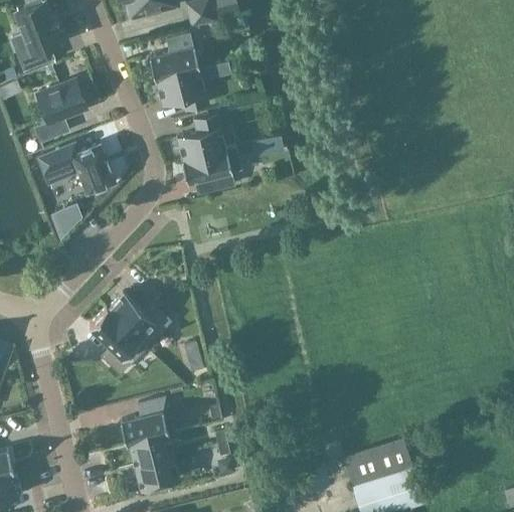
[(27,8),(14,13),(30,54),(19,58),(24,70),(54,59),(49,46),(60,42),(55,27),(58,26),(54,14),(50,15),(45,1),(42,2),(40,0),(34,0),(25,4),(27,8)]
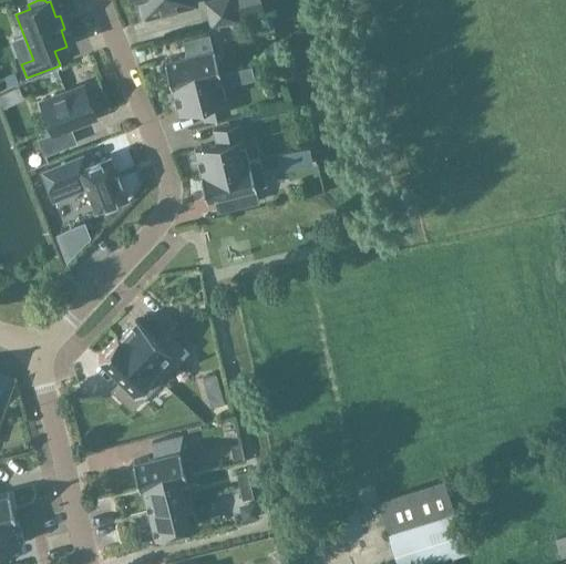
[(194,0),(135,0),(136,1),(137,1),(143,22),(197,8),(194,0)]
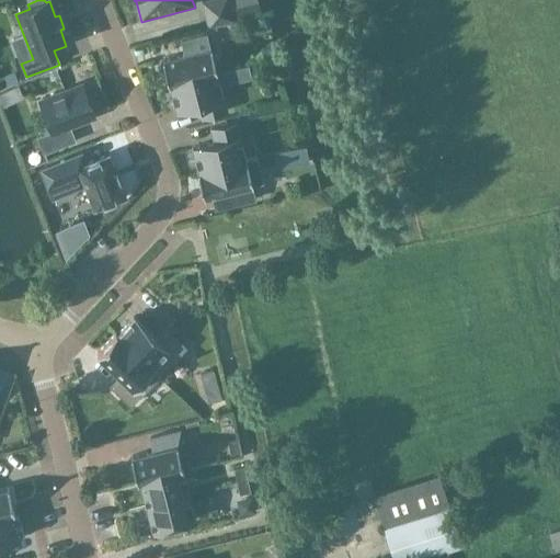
[(235,23),(228,0),(219,0),(203,4),(209,30),(235,23)]
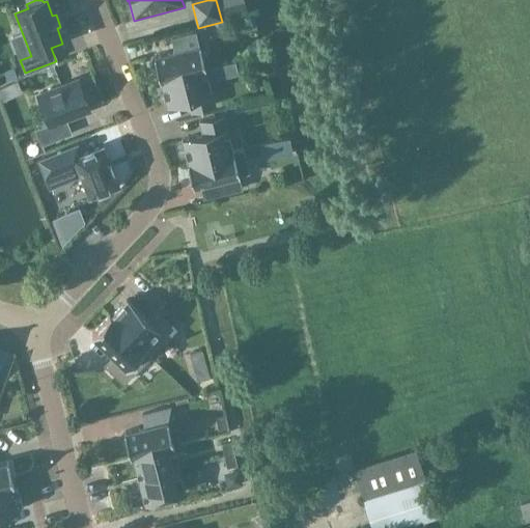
[(175,54),(155,59),(160,82),(205,71),(200,48),(199,48),(196,35),(172,42),(175,54)]
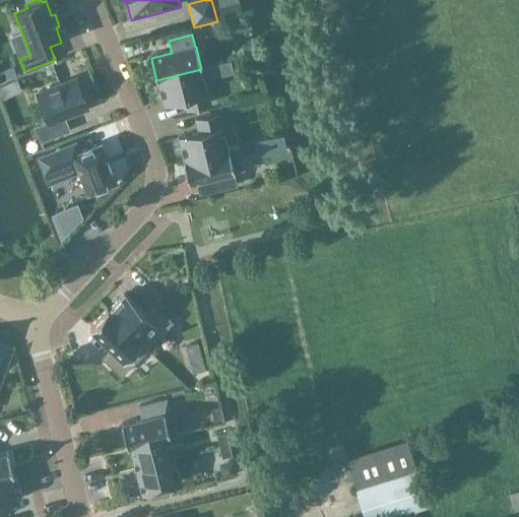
[(233,58),(245,55),(242,41),(229,44),(233,58)]
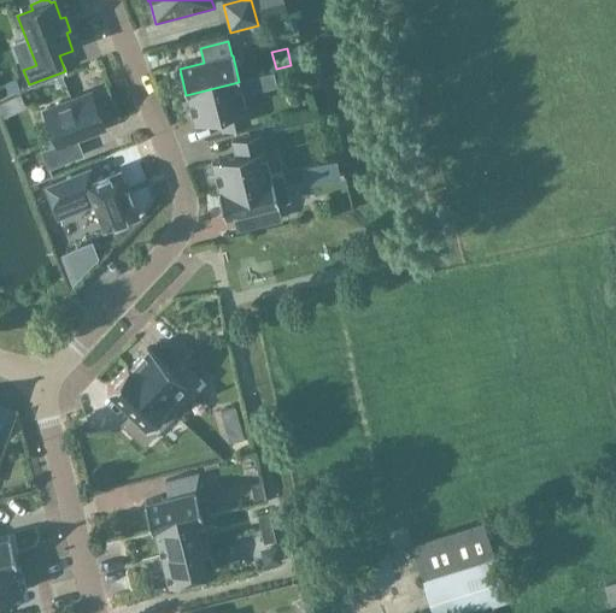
[(251,125),(239,82),(186,95),(187,98),(188,98),(194,124),(218,118),(222,133),(251,125)]
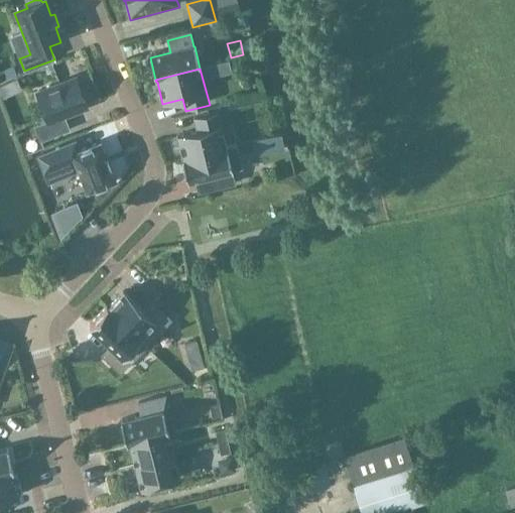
[(39,91),(51,123),(34,129),(40,144),(72,133),(67,120),(90,111),(77,76),(39,91)]
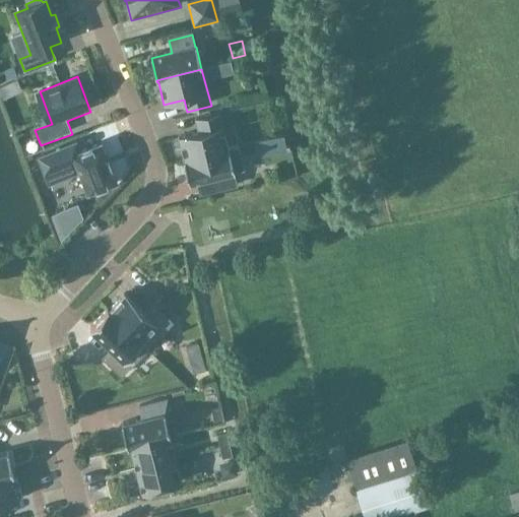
[(180,139),(185,162),(185,163),(229,151),(229,150),(220,116),(196,122),(199,134),(180,139)]
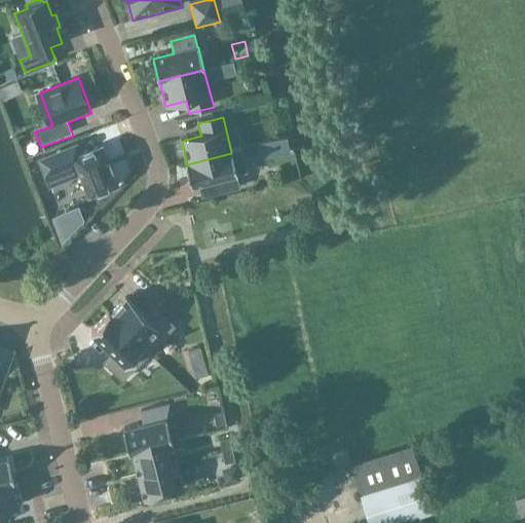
[(287,142),(274,145),(277,157),(289,154),(287,142)]
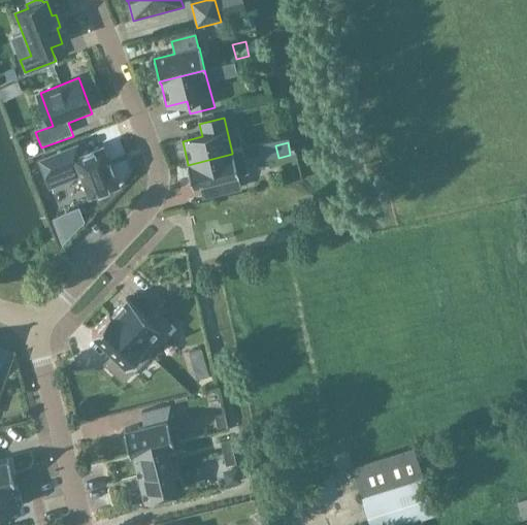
[(118,189),(101,149),(80,157),(76,146),(38,162),(44,178),(75,167),(88,200),(118,189)]
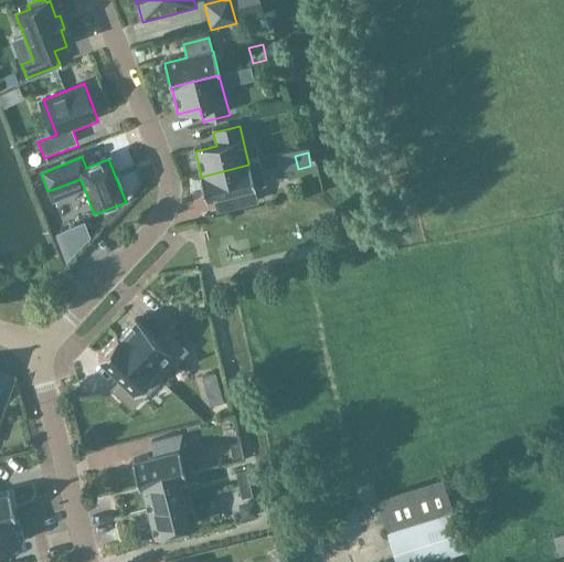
[(259,161),(248,163),(248,165),(201,177),(201,176),(200,177),(206,202),(217,200),(221,211),(216,212),(217,214),(257,203),(254,190),(266,187),(259,161)]
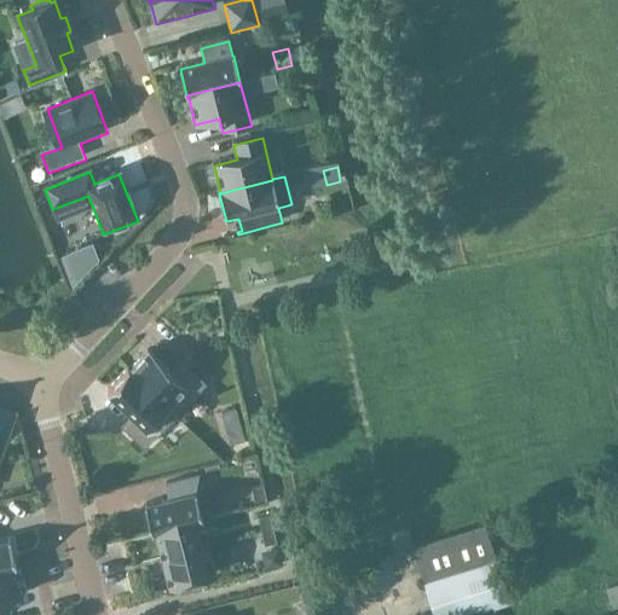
[(148,353),(130,372),(128,373),(175,418),(195,398),(206,387),(183,365),(173,376),(148,353)]
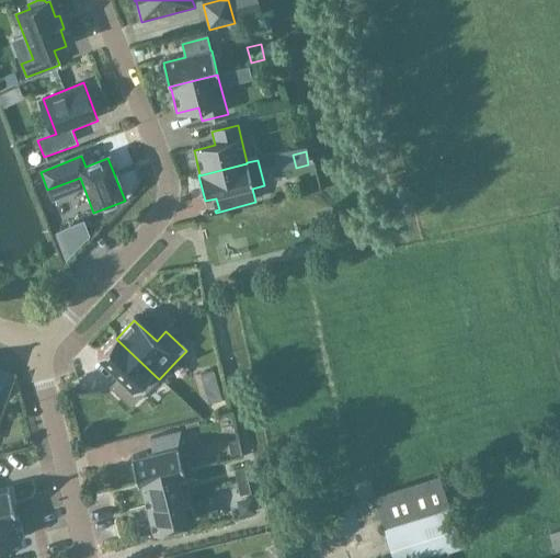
[(116,337),(98,356),(121,378),(111,388),(130,408),(140,397),(141,398),(159,379),(116,339),(117,338),(116,337)]
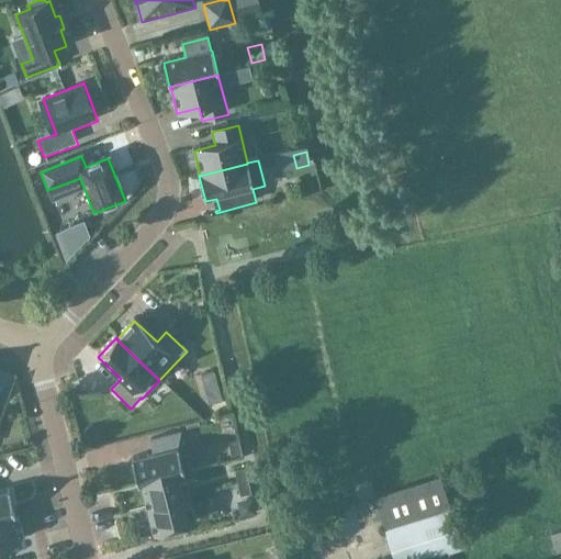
[(150,442),(154,455),(132,461),(138,488),(142,487),(142,485),(184,474),(184,476),(191,473),(180,434),(150,442)]
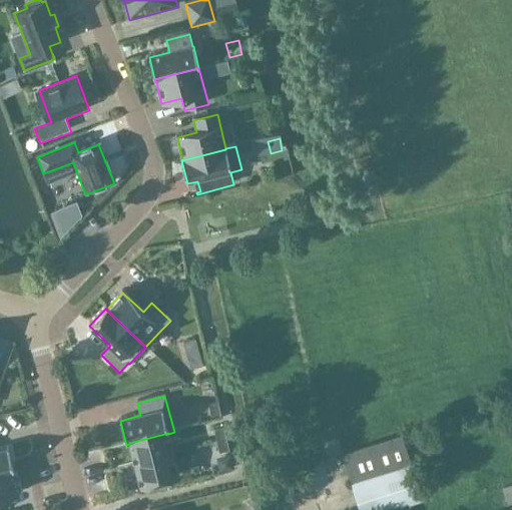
[(221,416),(218,404),(208,407),(210,418),(221,416)]
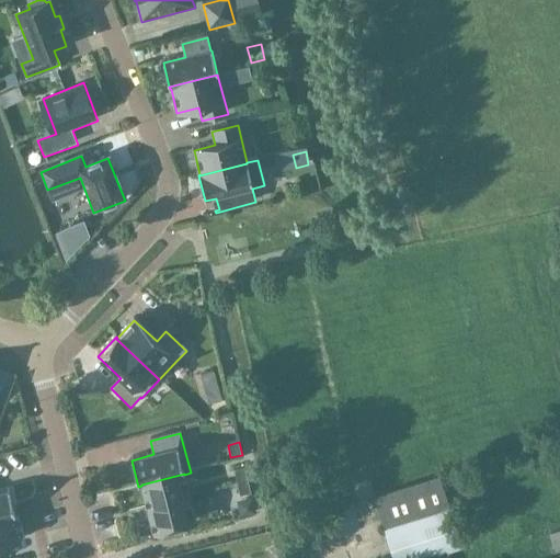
[(226,467),(227,493),(236,492),(233,466),(226,467)]
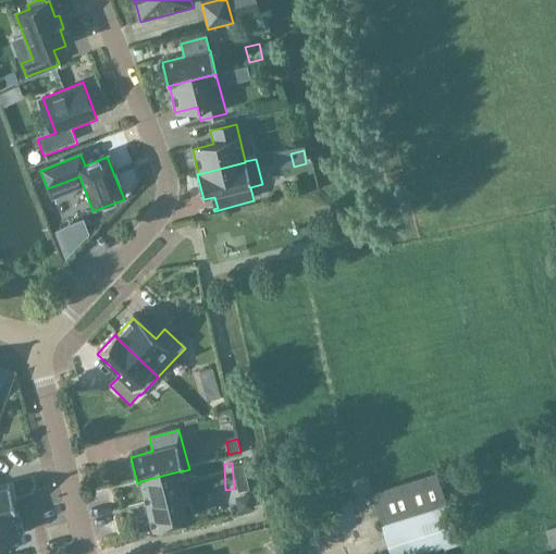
[(247,479),(244,466),(233,469),(236,482),(247,479)]
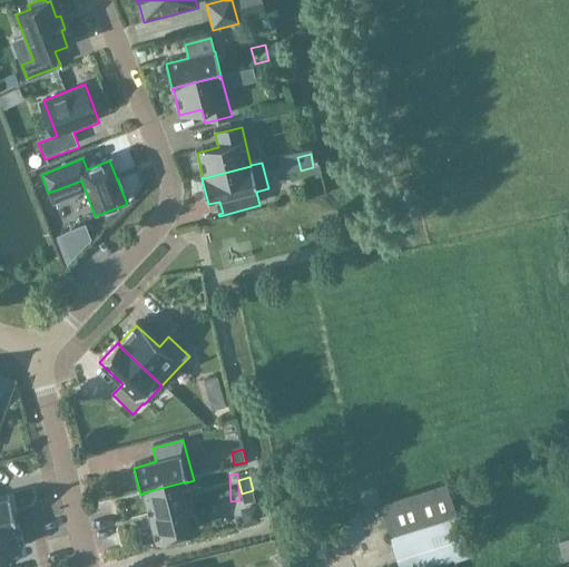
[(144,492),(144,494),(149,517),(193,506),(187,482),(187,481),(144,492)]
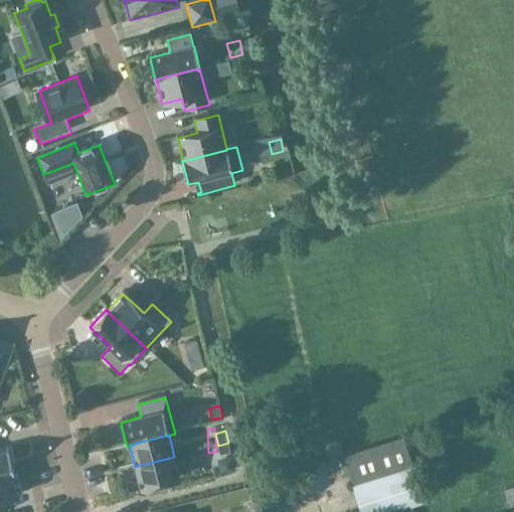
[(412,469),(402,439),(344,457),(353,488),(360,511),(411,511),(411,509),(424,504),(413,469),(412,469)]
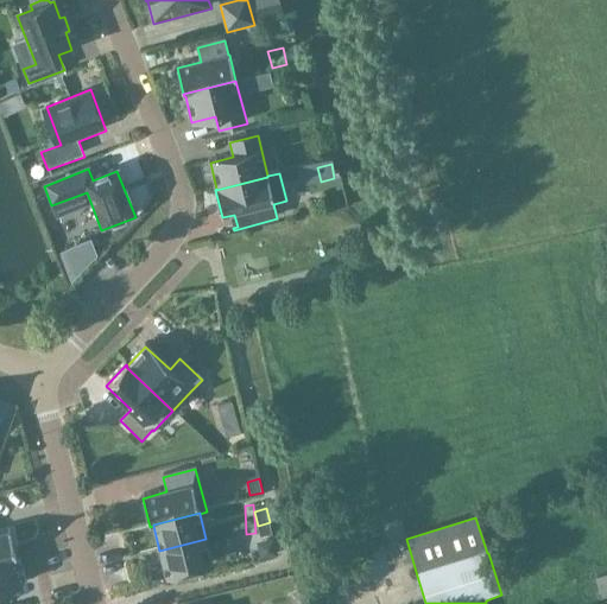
[(272,536),(270,522),(258,526),(260,539),(272,536)]
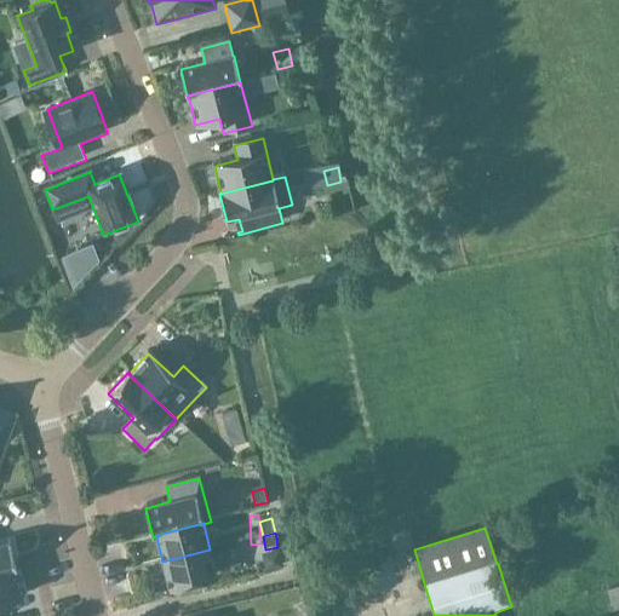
[(0,574),(17,570),(18,570),(11,541),(0,543),(0,574)]
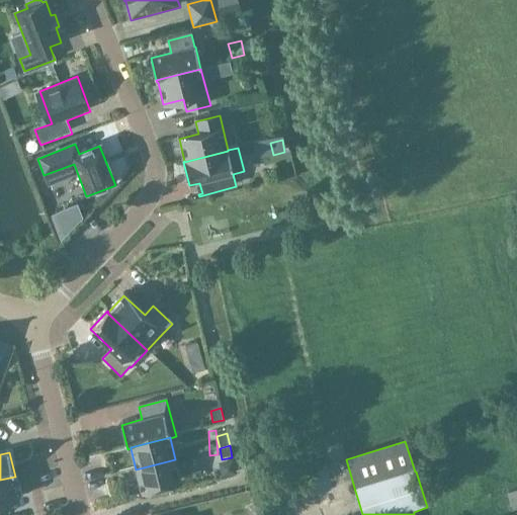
[(181,483),(175,459),(136,469),(142,493),(181,483)]
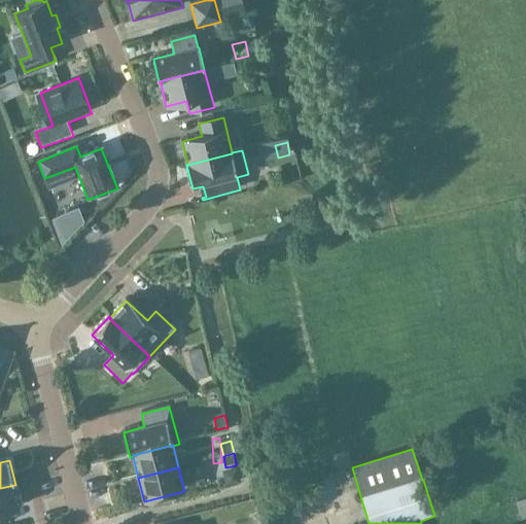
[(21,509),(14,485),(0,488),(0,523),(3,523),(1,514),(21,509)]
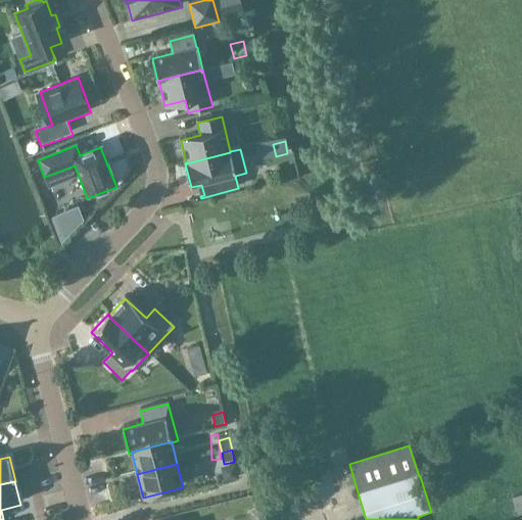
[(521,491),(503,495),(506,509),(521,505),(521,491)]
